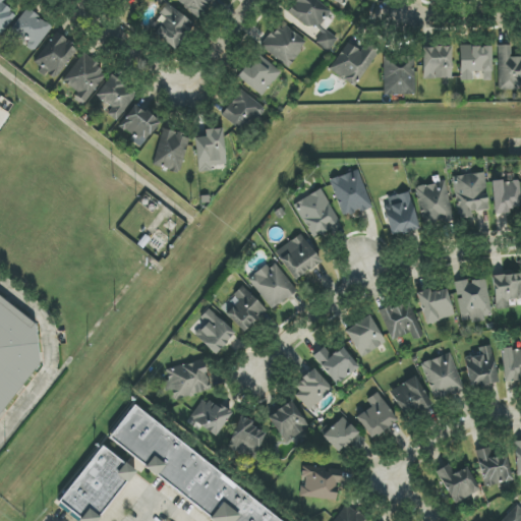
[(2,4),(4,0),(0,0),(0,36),(16,15),(2,4)]
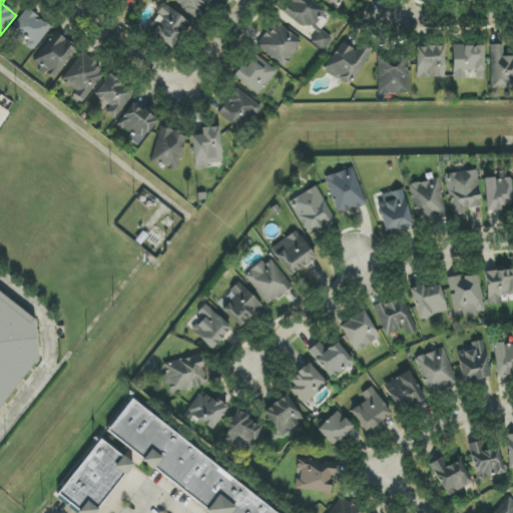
[(173,0),(194,18),(209,0),(173,0)]
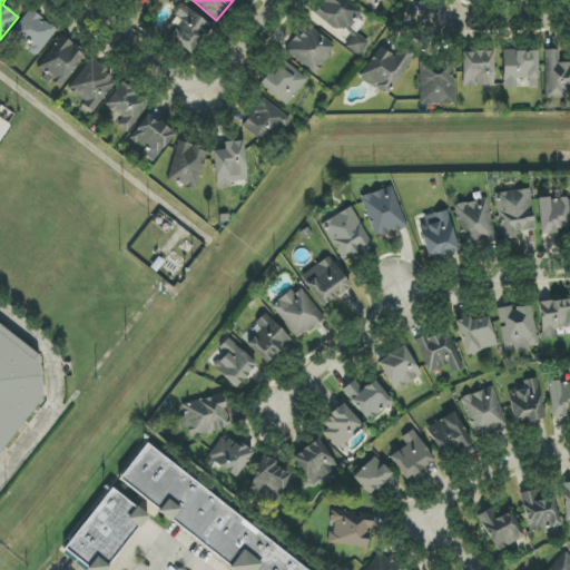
[(360,57),(369,41),(357,35),(365,20),(332,0),(322,0),(314,16),(352,38),(345,49),(360,57)]
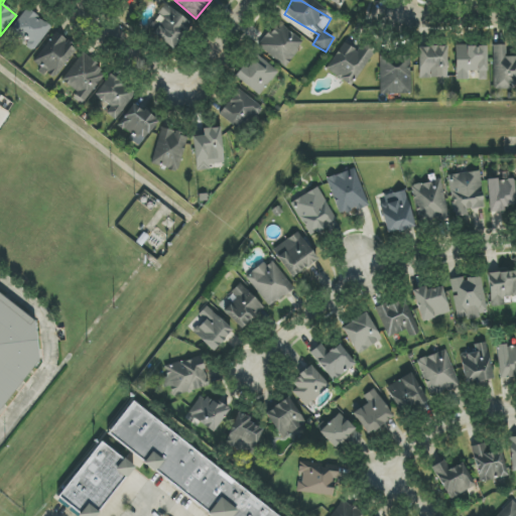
[(158,12),(164,18),(151,33),(171,50),(192,26),(166,3),(158,12)]
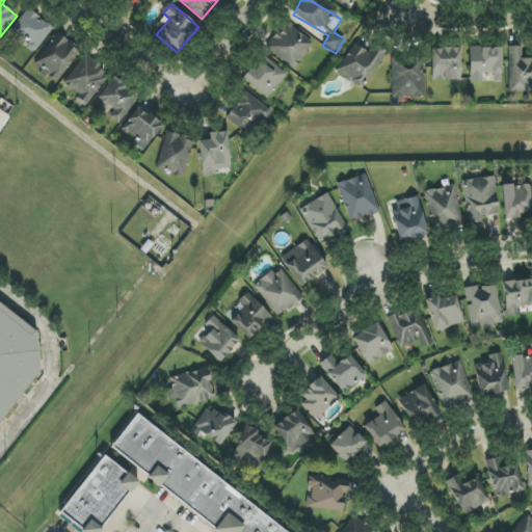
[(54,28),(28,8),(9,32),(34,52),(54,28)]
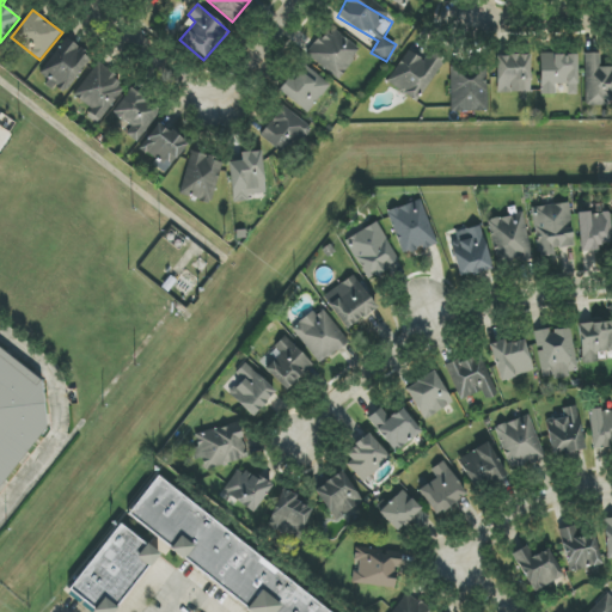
[(307,59),(341,79),(361,48),(326,26),(307,59)]
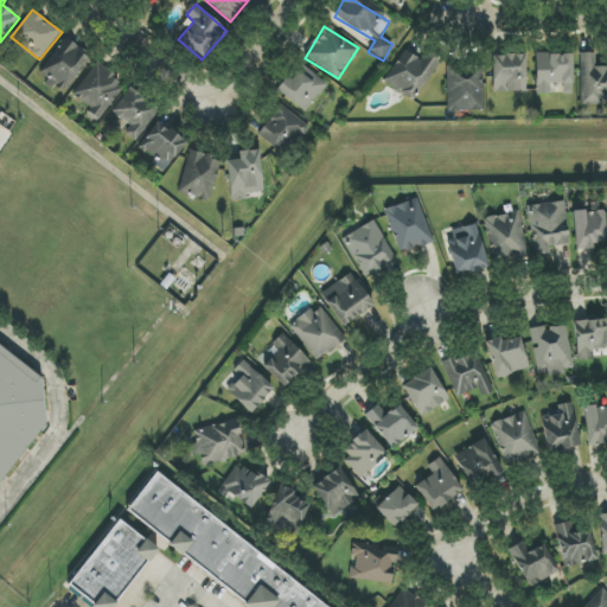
[(39,75),(65,93),(91,56),(64,38),(39,75)]
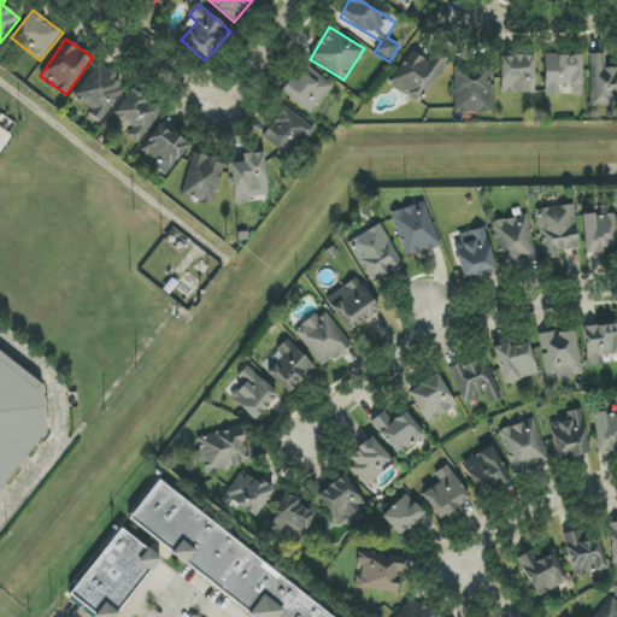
[(389,83),(418,104),(450,60),(435,50),(427,62),(412,51),(389,83)]
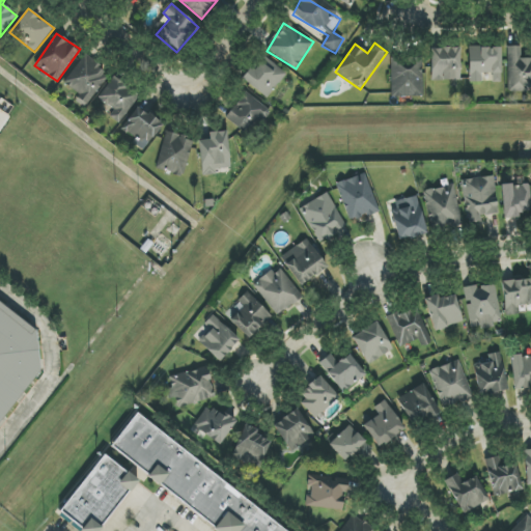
[(508,91),(530,90),(530,58),(521,59),(520,46),(507,46),(508,91)]
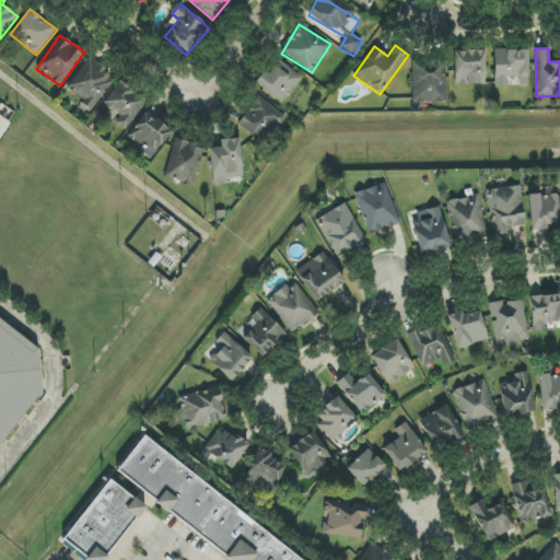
[(529,49),(494,49),(494,86),(508,86),(509,78),(520,78),(520,86),(528,88),(529,49)]
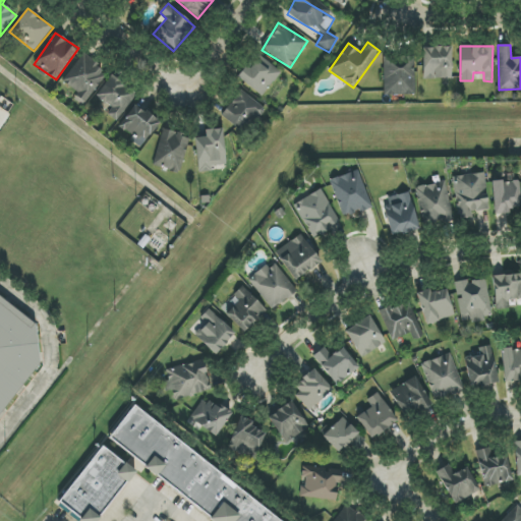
[(452,47),(423,47),(422,78),(451,79),(452,47)]
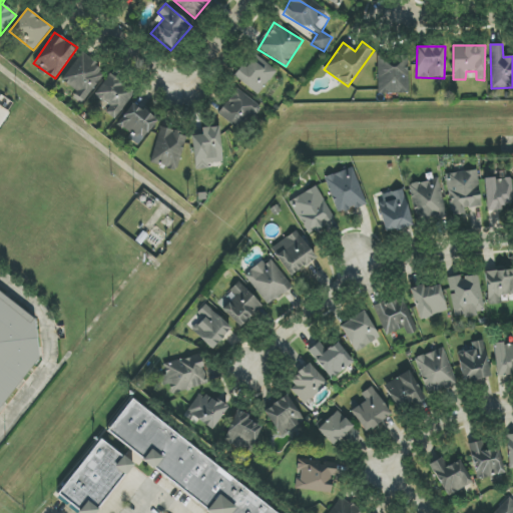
[(61,80),(77,92),(72,97),(81,104),(105,71),(81,53),(61,80)]
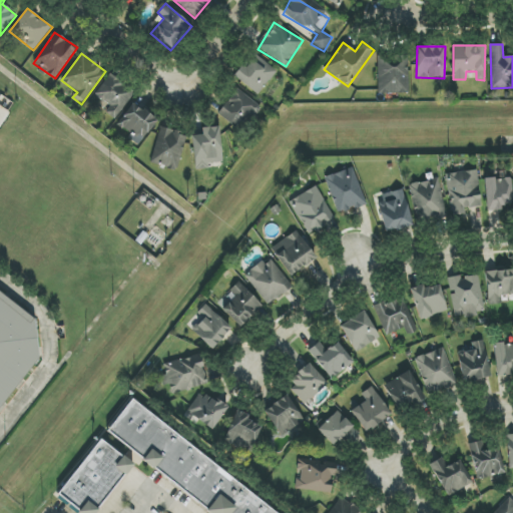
[(244,68),(241,65),(232,75),(257,95),(277,72),(257,54),(244,68)]
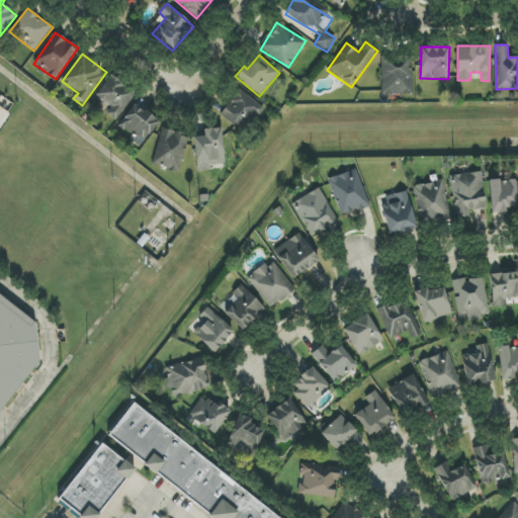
[(412,60),(381,60),(381,95),(412,94),(412,60)]
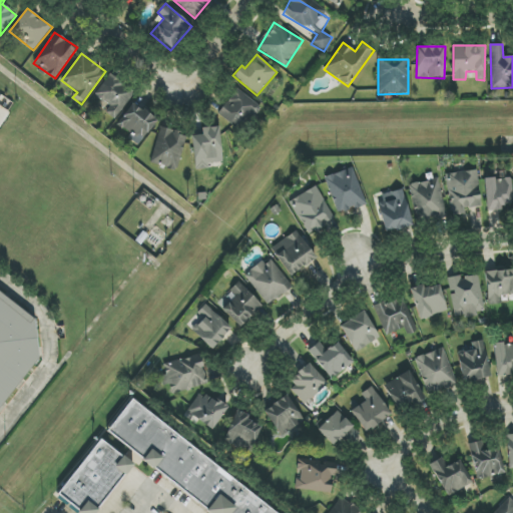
[(91,96),(114,117),(135,94),(112,73),(91,96)]
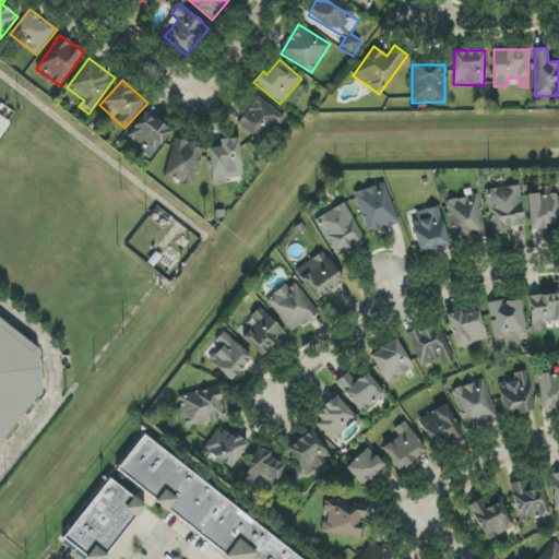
[(283,116),(259,96),(237,125),(261,143),(283,116)]
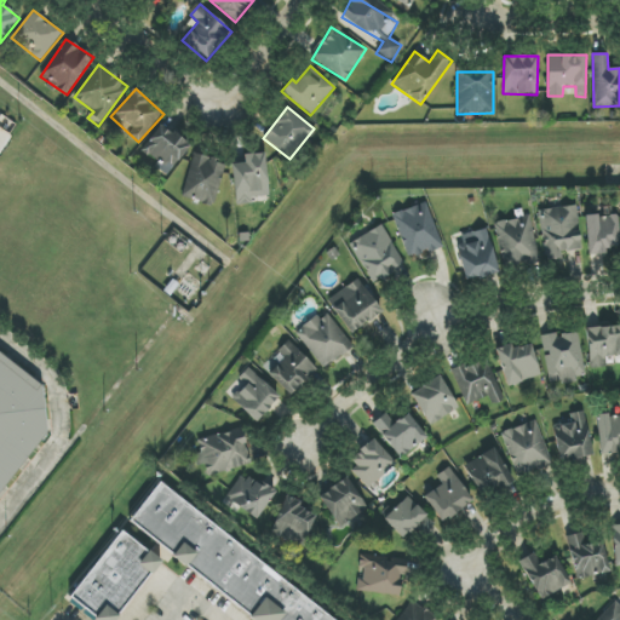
[(155,167),(166,177),(190,147),(161,124),(141,149),(159,164),(155,167)]
